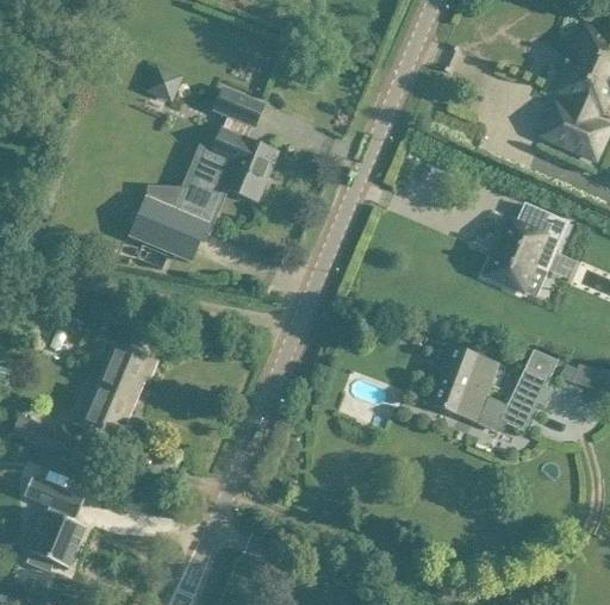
[(609,36),(589,27),(577,55),(572,54),(565,69),(570,72),(561,89),(574,95),(568,108),(555,103),(542,133),(595,156),(608,126),(591,118),(597,105),(602,107),(609,89),(609,36)]
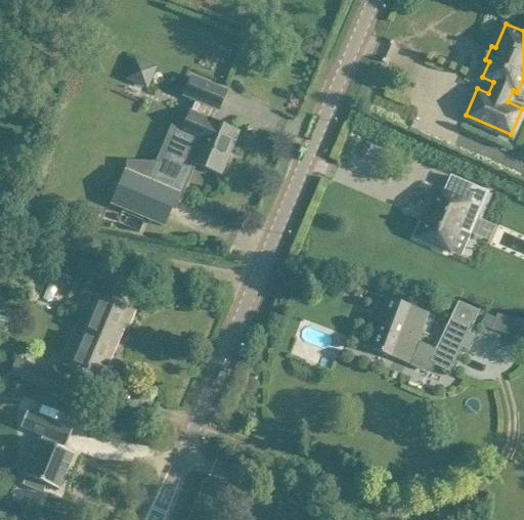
[(179,127),(157,179),(181,189),(194,160),(220,170),(237,129),(210,118),(213,104),(219,107),(227,88),(192,73),(183,92),(195,99),(182,129),(179,127)]
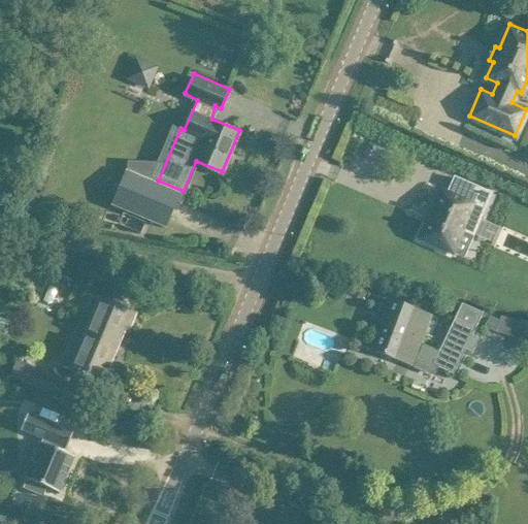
[(38,168),(32,185),(40,189),(47,172),(44,170),(38,168)]
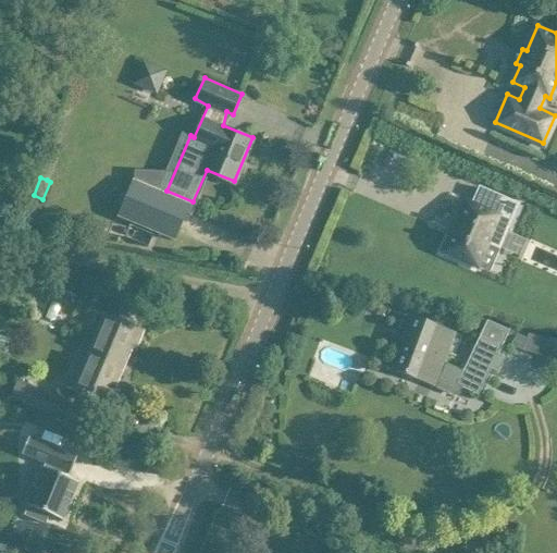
[(120,213),(174,236),(188,203),(134,180),(120,213)]
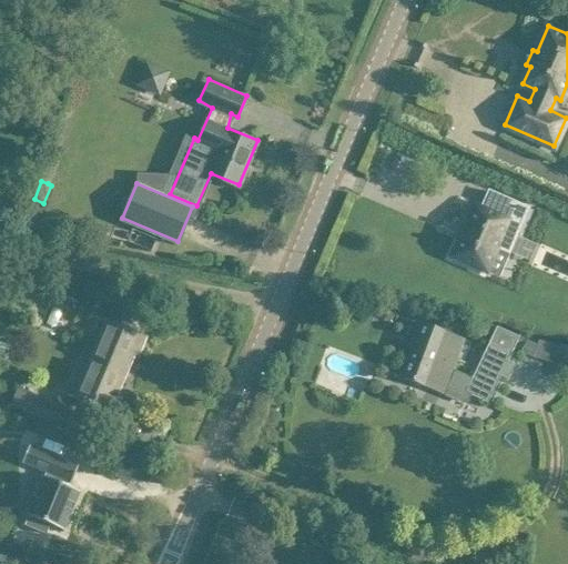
[(474,201),(450,254),(488,270),(498,247),(509,251),(528,205),(489,188),(482,204),(474,201)]
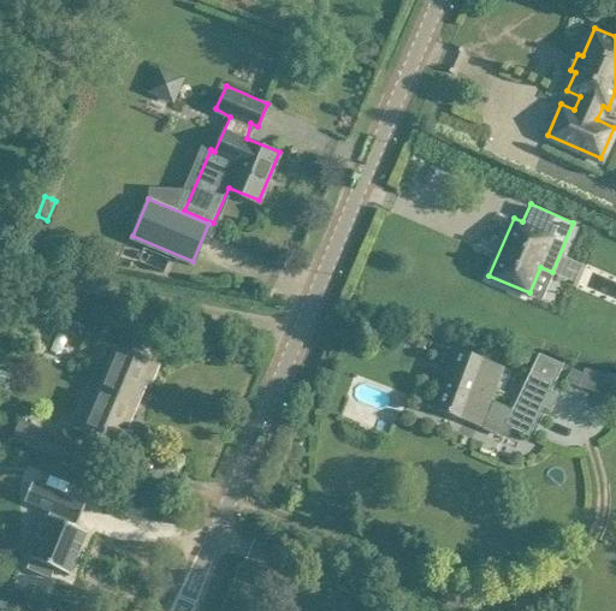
[(126,414),(130,415),(144,383),(148,384),(158,362),(117,345),(82,428),(114,443),(126,414)]
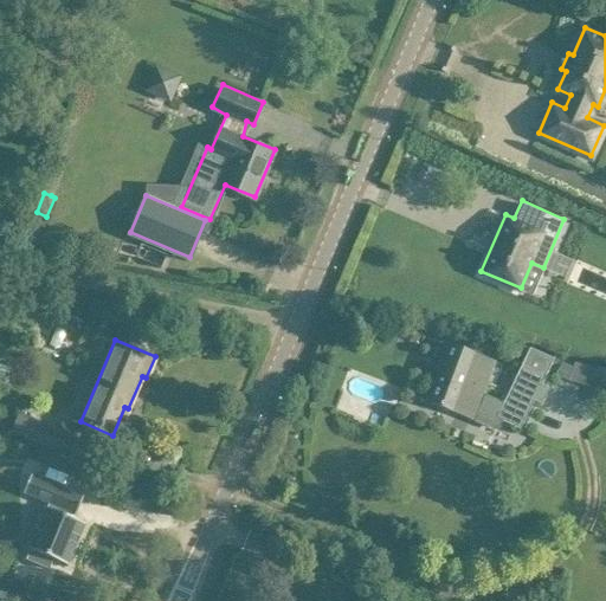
[(426,398),(449,406),(472,415),(478,401),(500,409),(498,415),(503,417),(521,425),(534,396),(542,401),(549,385),(542,381),(554,356),(530,344),(503,401),(481,392),(494,360),(447,342),(426,398)]
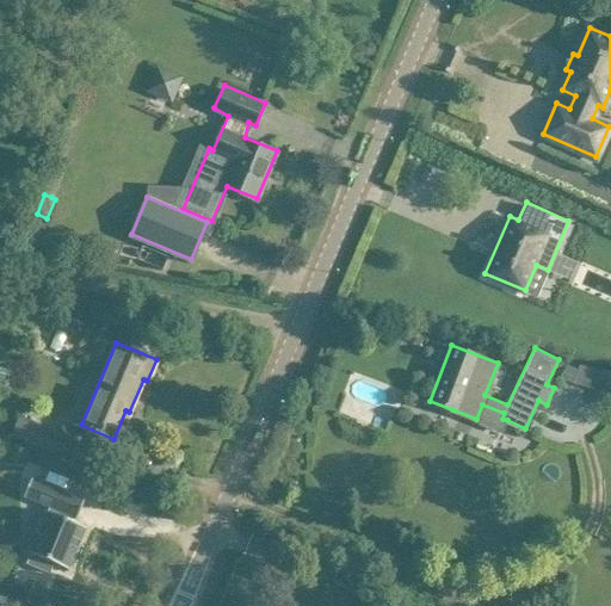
[(20,452),(28,438),(65,455),(72,438),(19,415),(6,446),(20,452)]
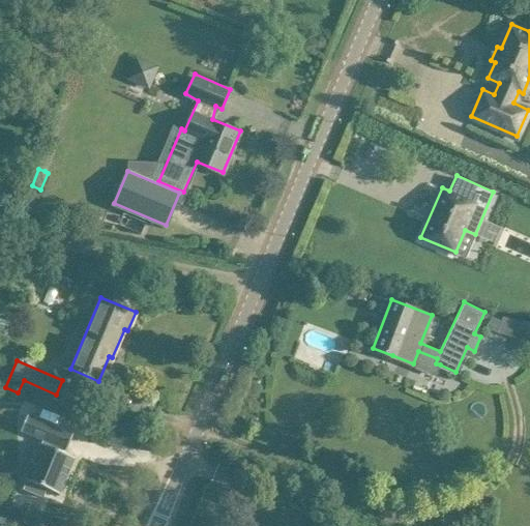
[(27,479),(24,487),(43,495),(47,487),(59,493),(75,457),(61,450),(62,446),(67,447),(74,433),(42,419),(36,435),(43,438),(41,442),(40,442),(25,478),(27,479)]
